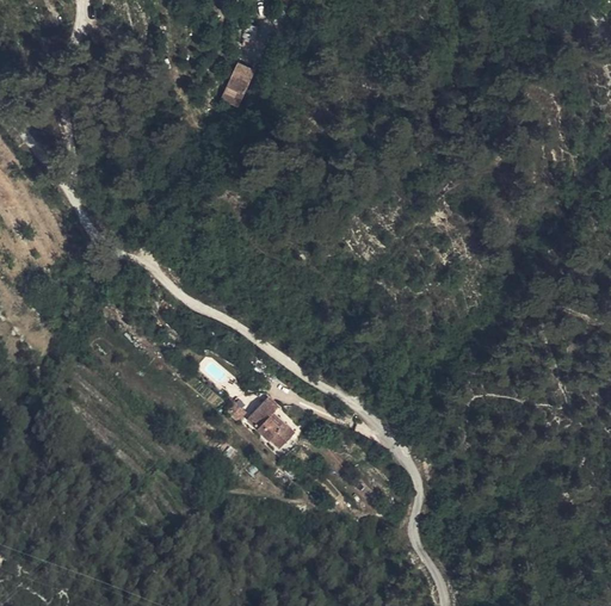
[(257,24),(247,24),(245,43),(253,44),(254,42),(257,24)]
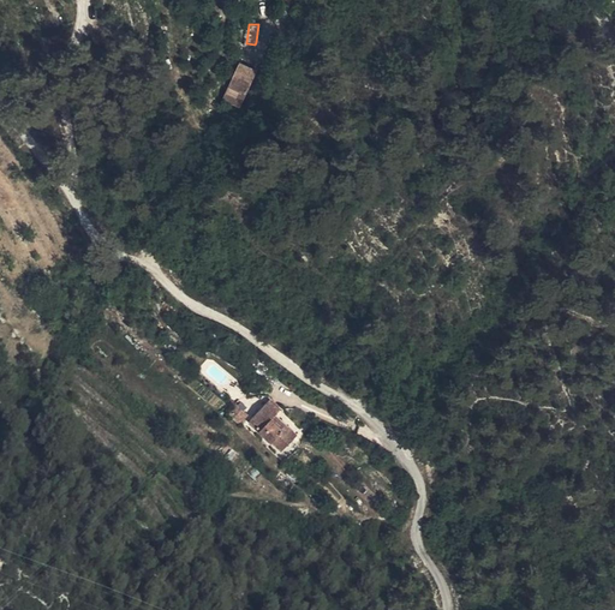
[(239,59),(224,95),(240,103),(257,67),(239,59)]
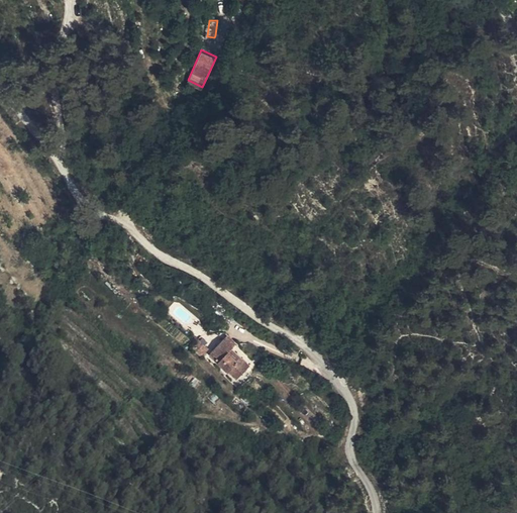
[(228,335),(224,338),(234,347),(237,343),(228,335)]
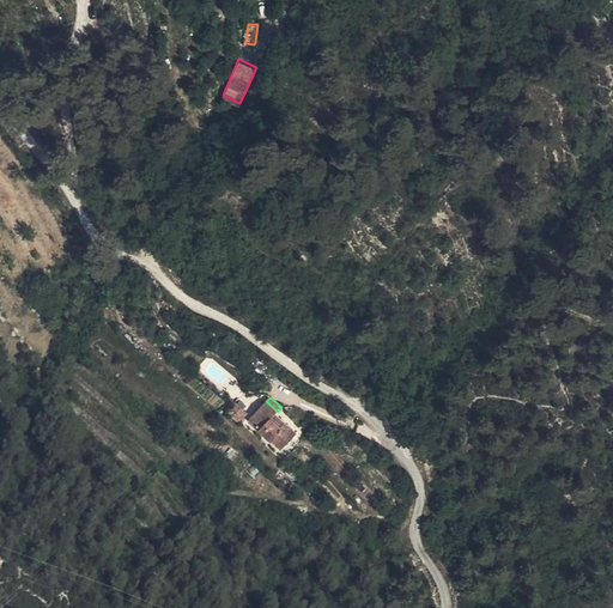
[(248,420),(275,445),(290,429),(275,414),(278,412),(266,401),(248,420)]
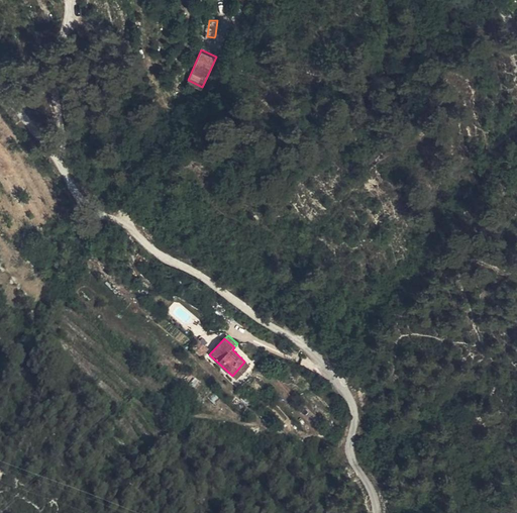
[(192,347),(201,354),(207,348),(199,340),(192,347)]
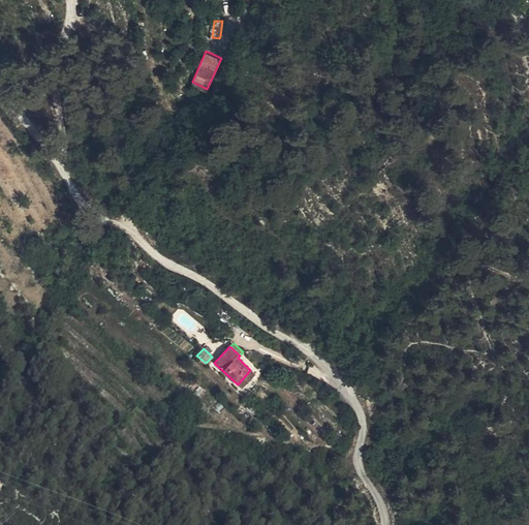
[(250,370),(238,384),(243,390),(256,375),(250,370)]
